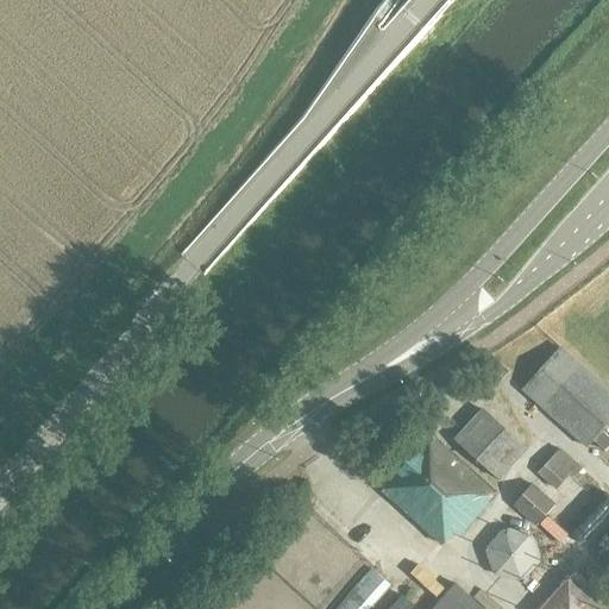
[(608,427),(608,389),(581,365),(582,364),(560,345),(521,390),(542,409),(544,408),(591,449),(596,444),(607,453),(608,450),(608,434),(606,432),(608,427)]
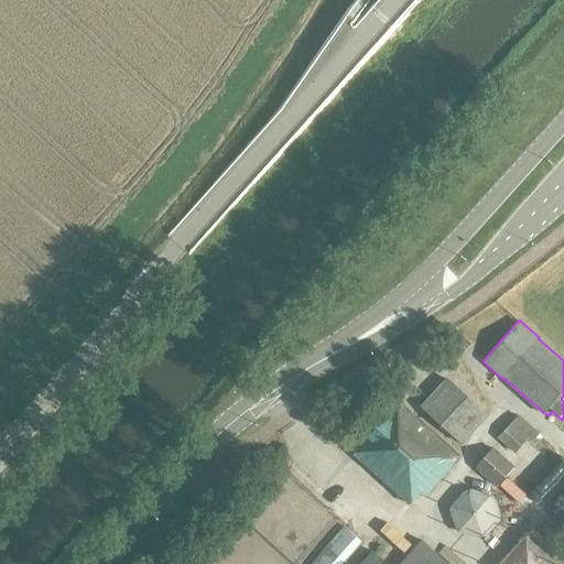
[(464,444),(489,414),(449,381),(424,411),(464,444)]
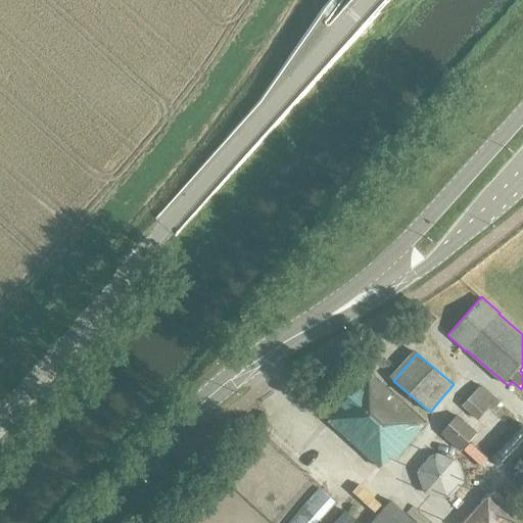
[(395,460),(427,424),(371,374),(329,421),(381,468),(391,456),(395,460)]
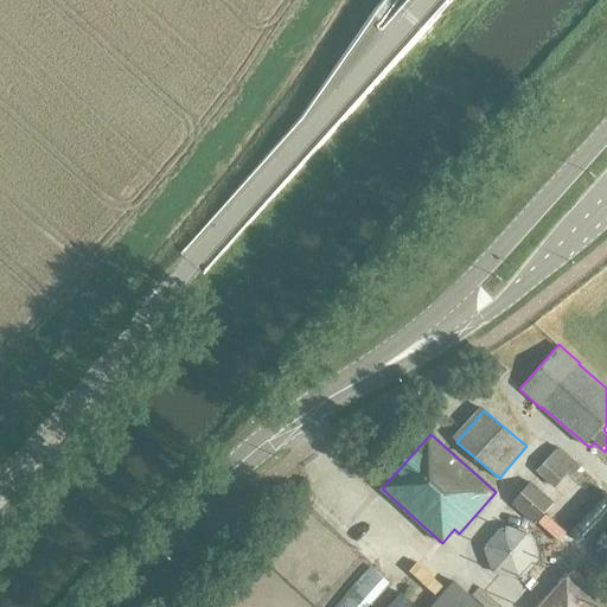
[(572,478),(582,466),(558,446),(536,471),(555,487),(567,473),(572,478)]
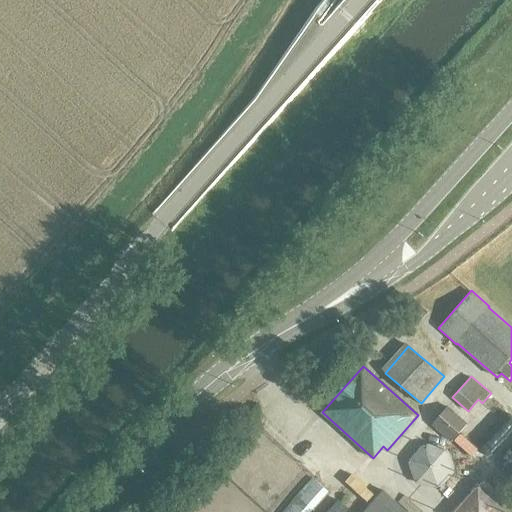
[(454,441),(469,424),(450,407),(435,424),(454,441)]
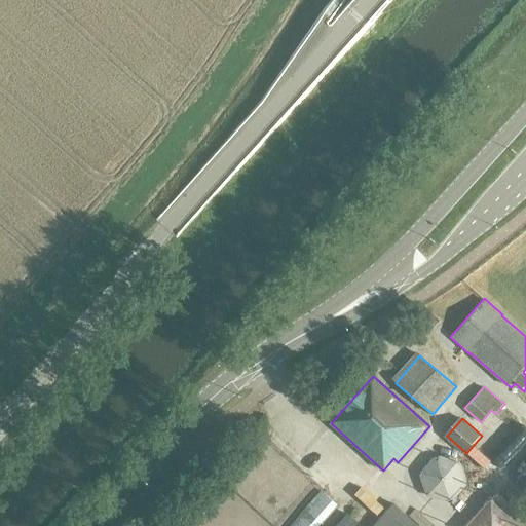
[(450,502),(467,484),(459,460),(435,456),(419,474),(426,497),(450,502)]
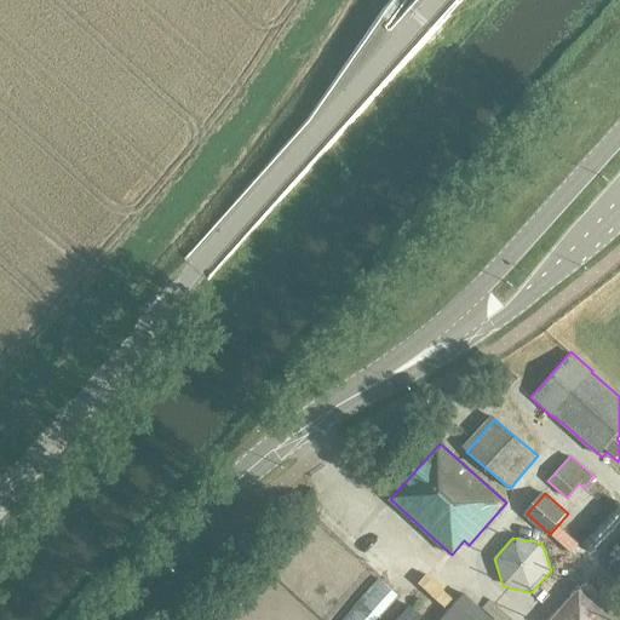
[(378,619),(399,596),(378,578),(359,601),(352,608),(340,619),(378,619)]
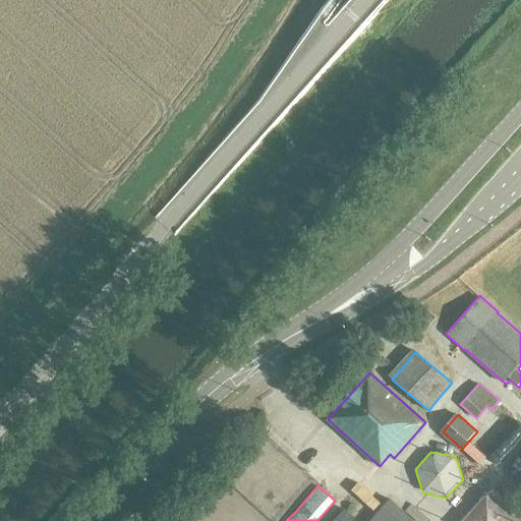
[(520,520),(485,491),(459,520),(520,520)]
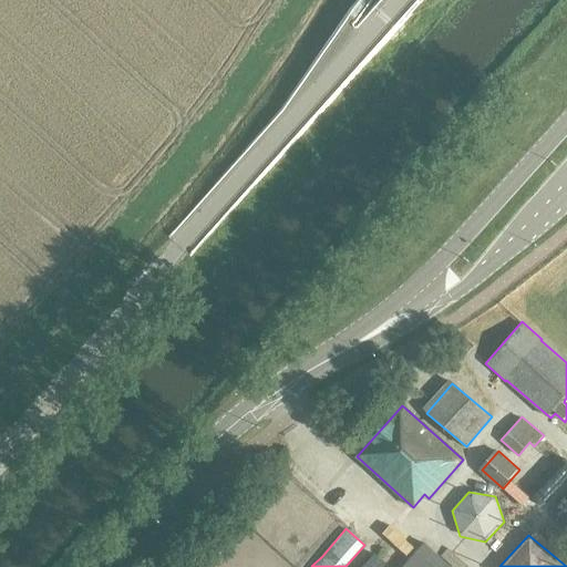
[(452,566),(424,543),(401,566),(388,566),(373,554),(361,566),(452,566)]
